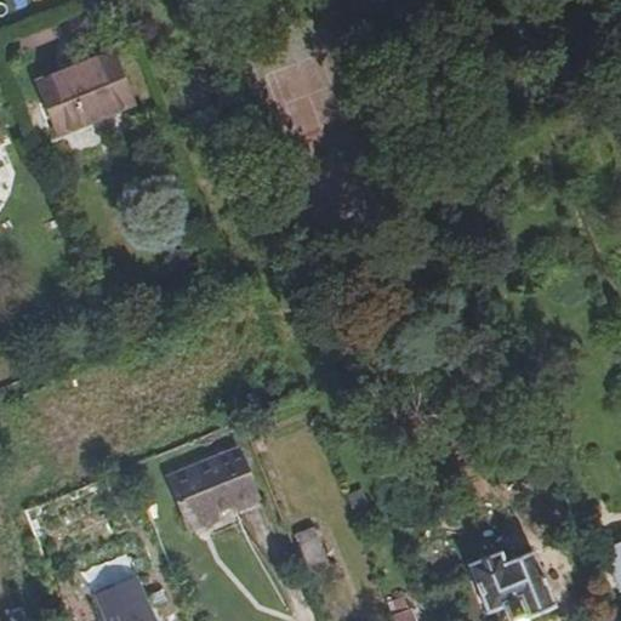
[(386,22),(412,10),(408,0),(400,0),(379,9),(386,22)]
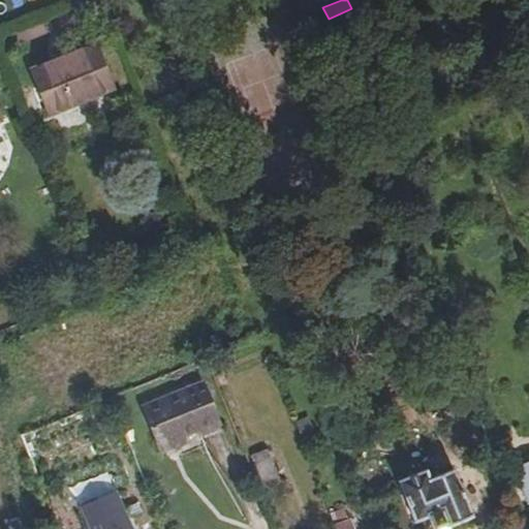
[(111,87),(95,45),(35,71),(51,113),(111,87)]
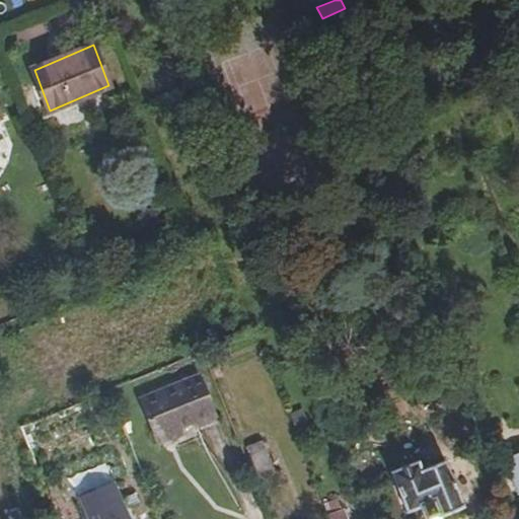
[(168,74),(177,70),(171,58),(162,62),(168,74)]
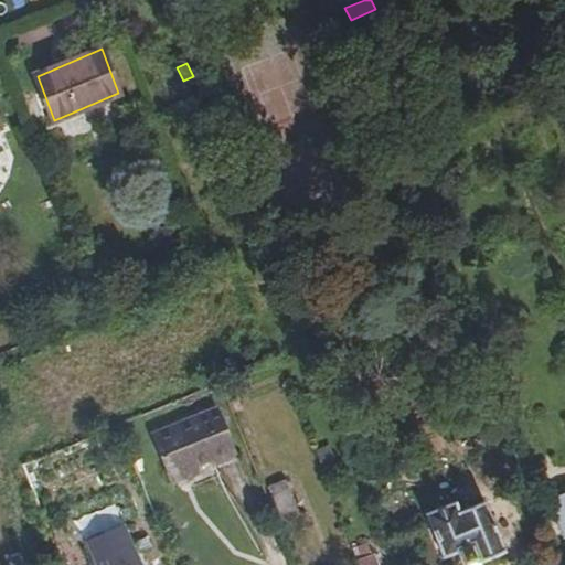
[(225,454),(210,413),(140,441),(159,486),(181,477),(178,469),(204,459),(205,462),(225,454)]
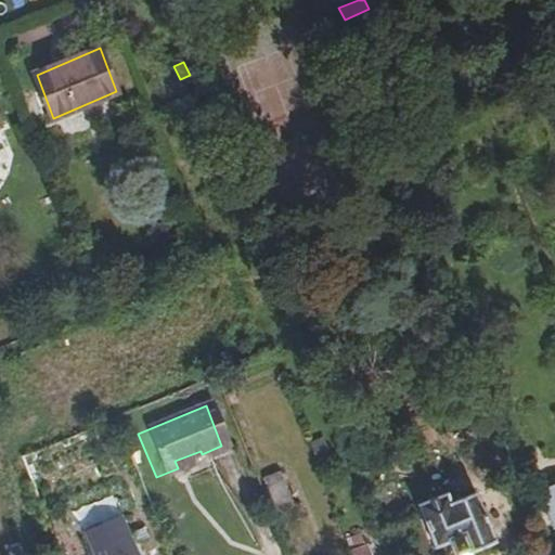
[(281,472),(260,481),(279,527),(300,517),(281,472)]
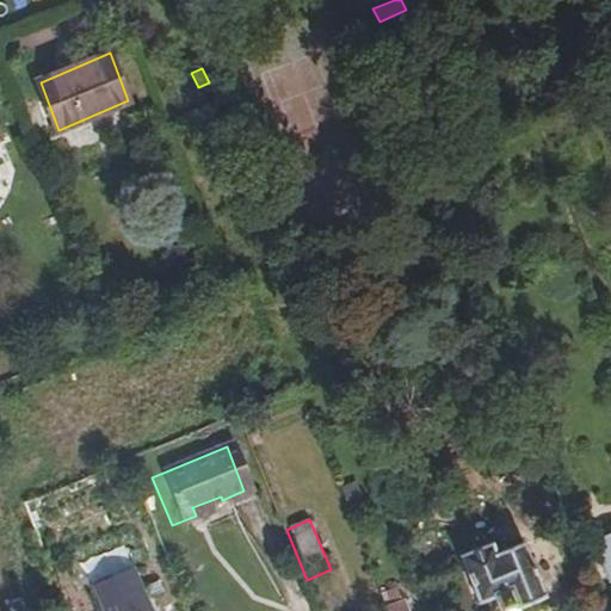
[(550,598),(525,539),(498,553),(492,542),(460,554),(481,602),(497,596),(504,610),(511,610),(518,609),(520,610),(550,598)]
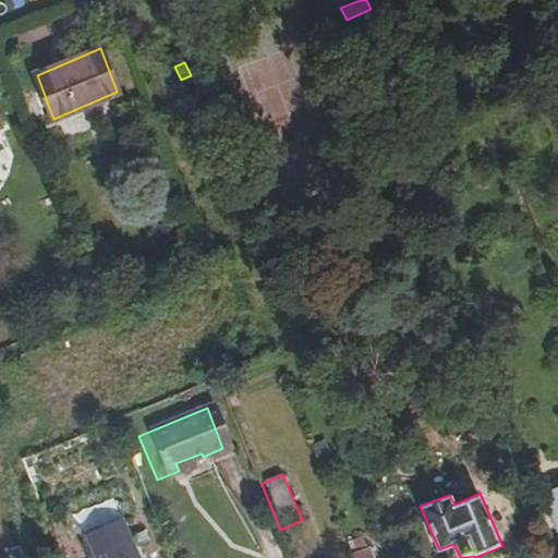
[(557,494),(545,500),(557,533),(557,494)]
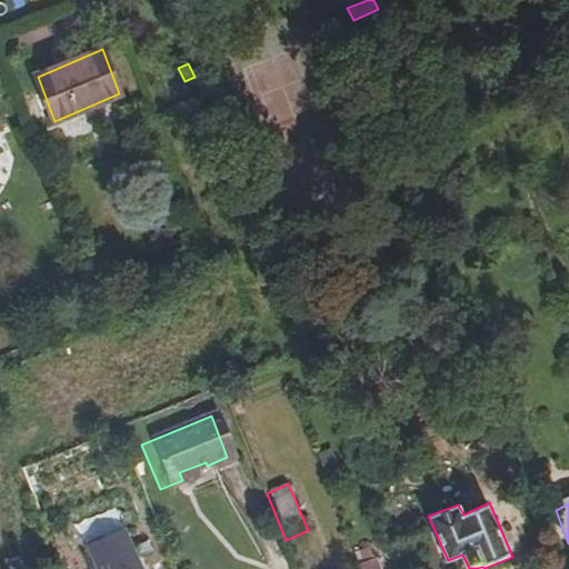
[(142,568),(127,529),(88,545),(98,568),(142,568)]
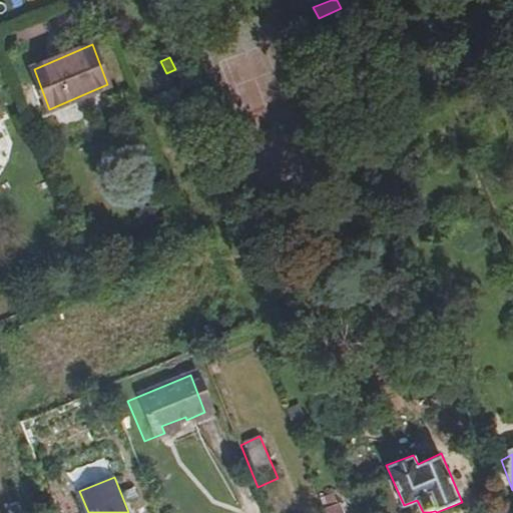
[(320,499),(325,512),(342,512),(339,504),(337,505),(333,494),(320,499)]
